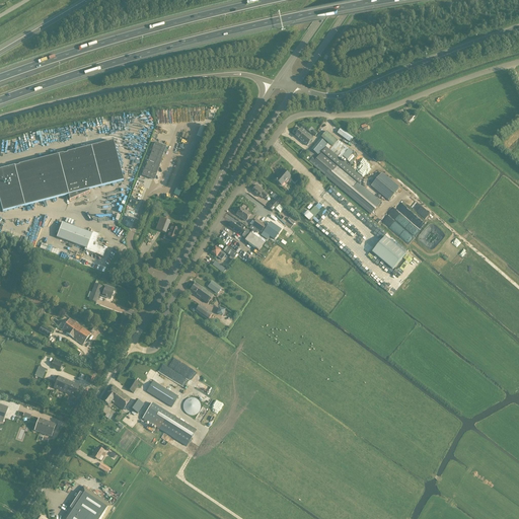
[(414,114),(406,120),(404,118),(408,116),(404,113),(400,117),(408,125),(410,123),(410,122),(411,121),(412,123),(414,120),(413,119),(416,115),(414,114)]
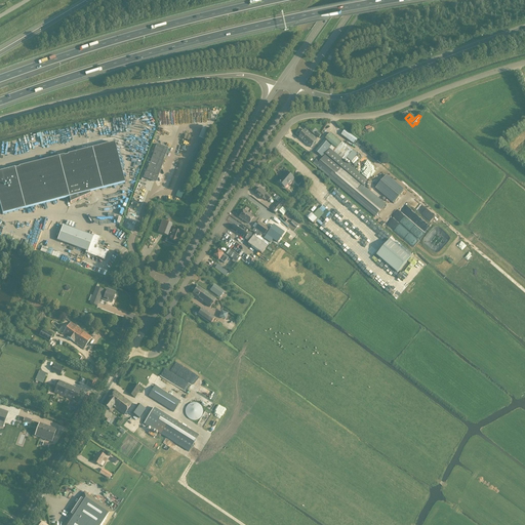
[(200,134),(199,137),(206,140),(207,137),(210,130),(202,128),(200,134)]
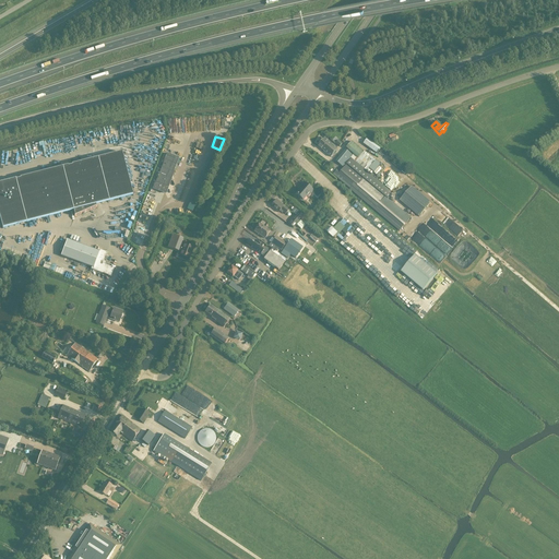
[(331,157),(337,150),(324,139),(318,146),(331,157)]
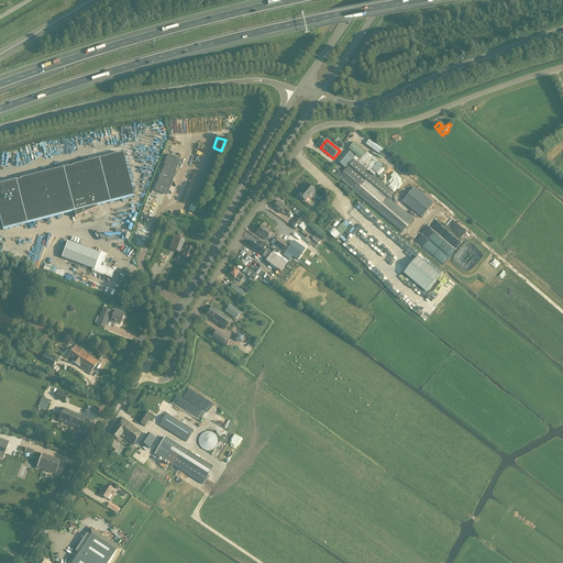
[(381,155),(384,151),(368,141),(366,145),(381,155)]
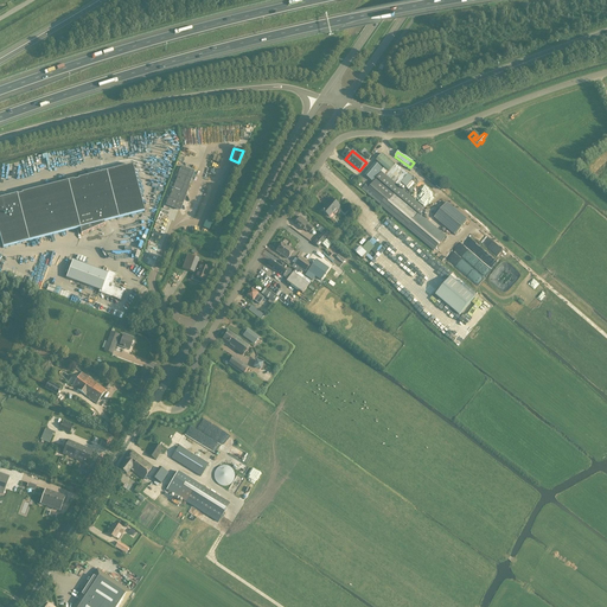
[(435,249),(446,236),(422,217),(425,213),(422,211),(425,209),(398,186),(408,176),(382,154),(376,161),(384,168),(383,170),(375,163),(364,176),(372,181),(381,172),(382,173),(377,178),(369,189),(365,185),(362,190),(379,205),(407,228),(408,227),(435,249)]
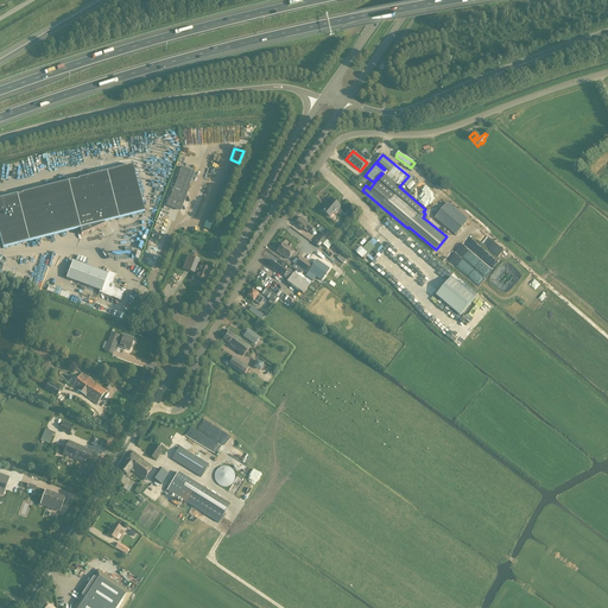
[(133,166),(0,200),(0,238),(2,249),(80,229),(82,235),(81,235),(81,236),(106,226),(106,225),(105,226),(105,223),(145,213),(133,166)]
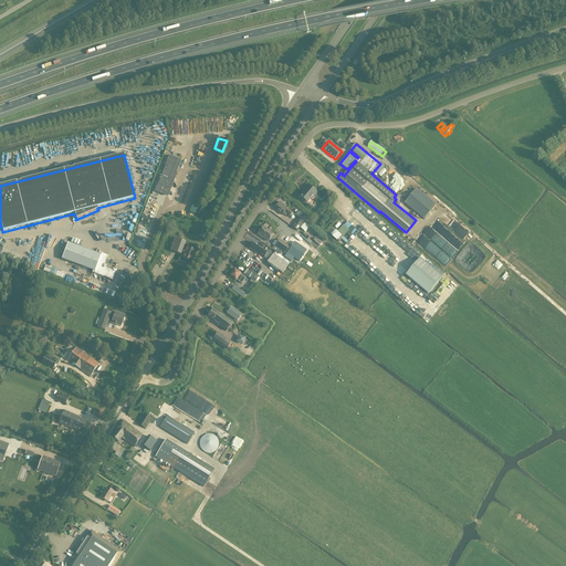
[(168,196),(181,160),(169,156),(156,191),(168,196)]
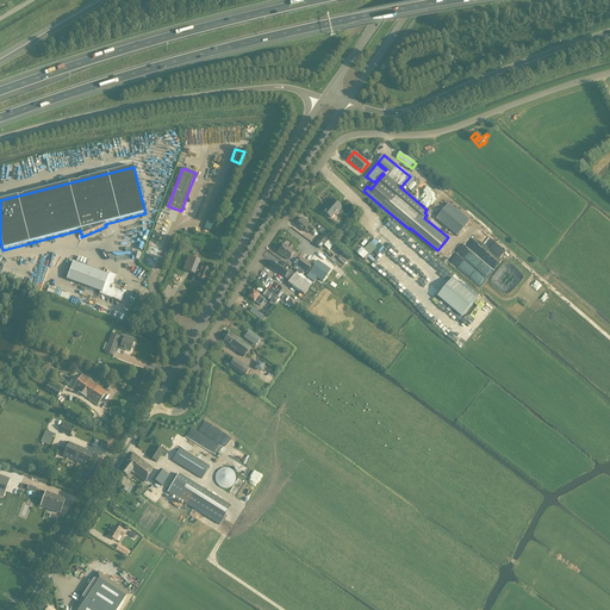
[(329,205),(323,212),(330,218),(335,215),(336,216),(342,209),(331,199),(328,204),(329,205)]
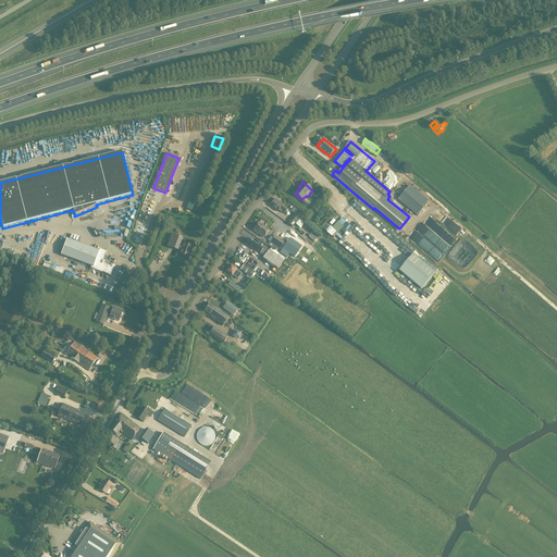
[(398,200),(418,217),(430,202),(410,186),(398,200)]
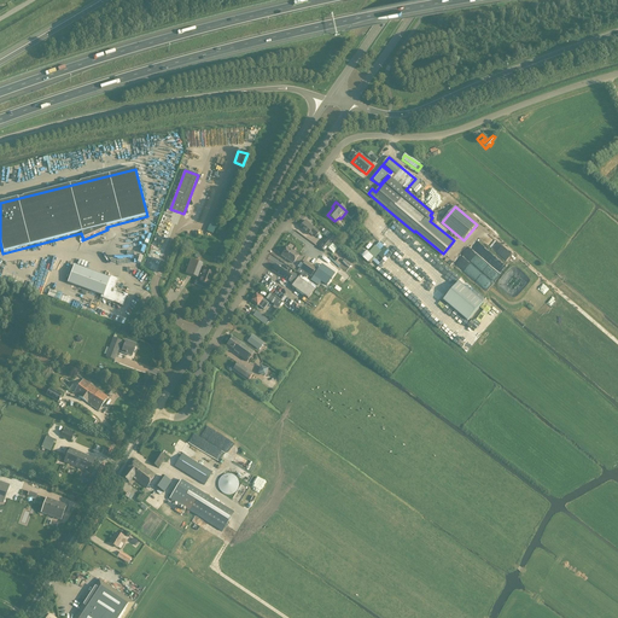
[(303,223),(299,228),(308,235),(309,234),(312,235),(313,234),(316,237),(318,235),(319,233),(313,228),(314,228),(305,221),(303,223)]
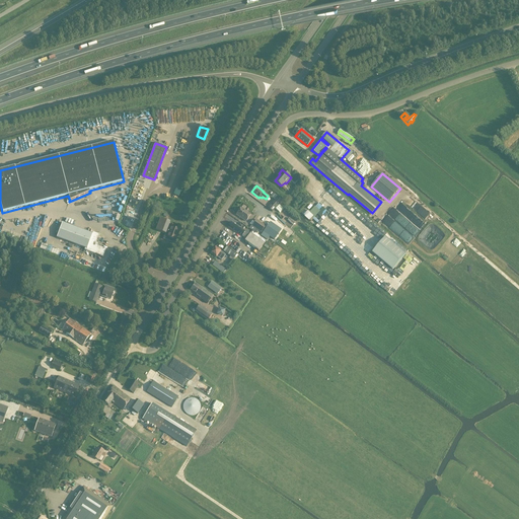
[(273,212),(282,201),(277,197),(268,208),(273,212)]
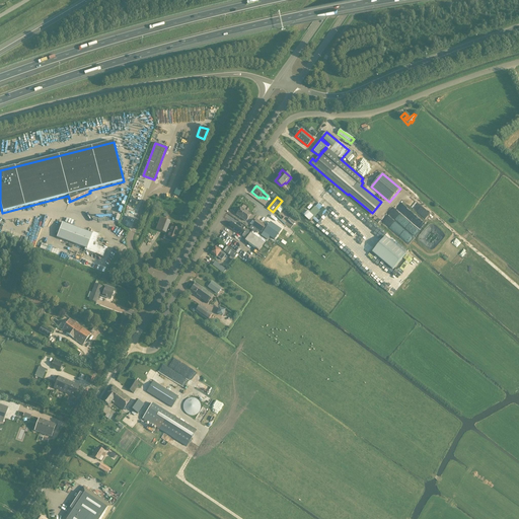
[(340,212),(344,208),(340,204),(336,208),(340,212)]
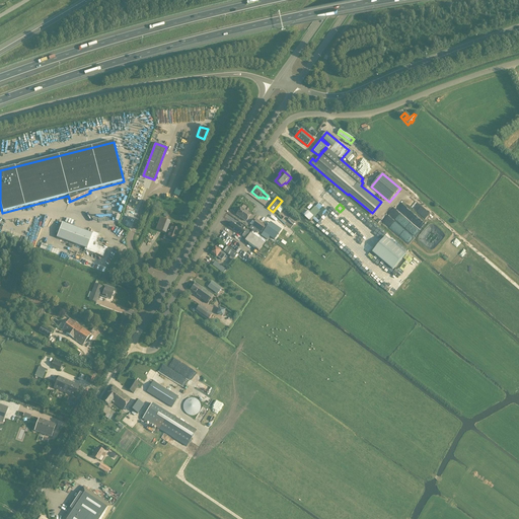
[(245,222),(250,215),(241,208),(236,215),(245,222)]
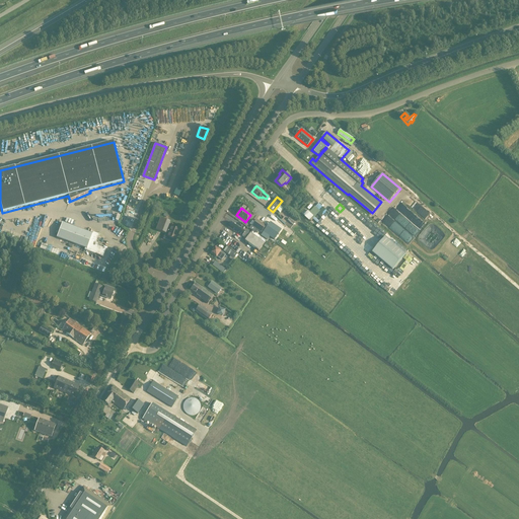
[(170,228),(168,227),(170,222),(160,218),(156,230),(165,234),(166,232),(169,233),(167,237),(175,240),(179,230),(171,227),(170,228)]
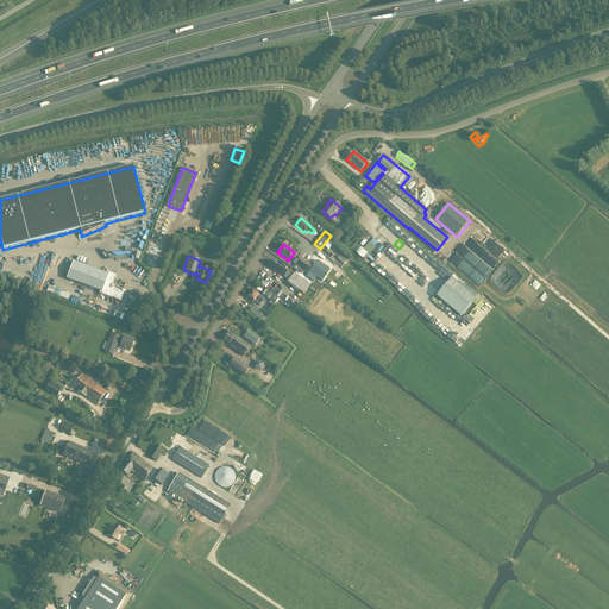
[(301,258),(296,265),(307,272),(311,267),(312,265),(301,258)]
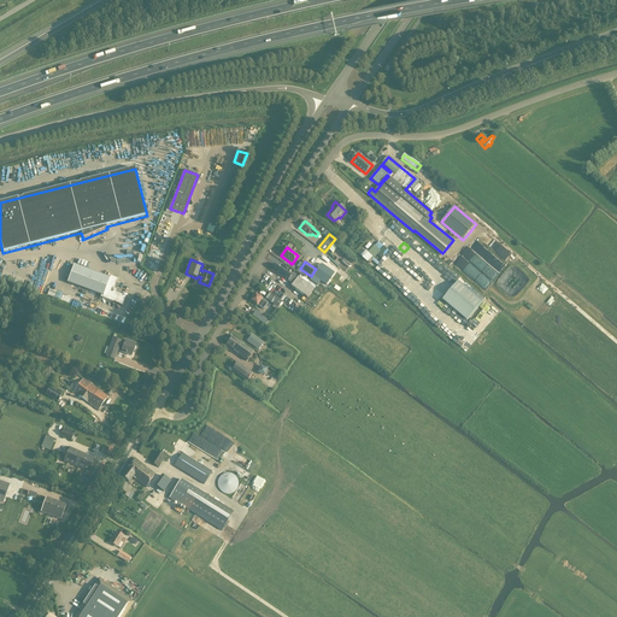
[(289,280),(292,276),(282,270),(283,270),(275,264),(271,270),(278,275),(280,275),(283,278),(288,281),(289,280)]
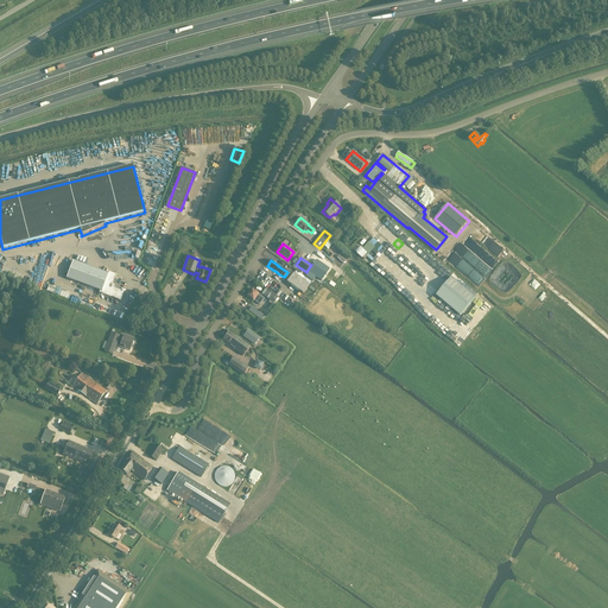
[(317,260),(306,276),(314,282),(316,278),(322,282),(330,270),(317,260)]
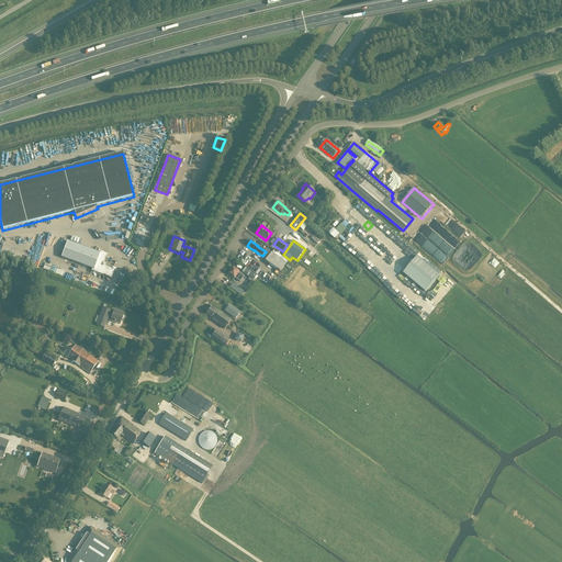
[(67,242),(62,258),(92,269),(92,271),(112,279),(115,270),(107,267),(104,263),(108,255),(99,251),(99,253),(67,242)]
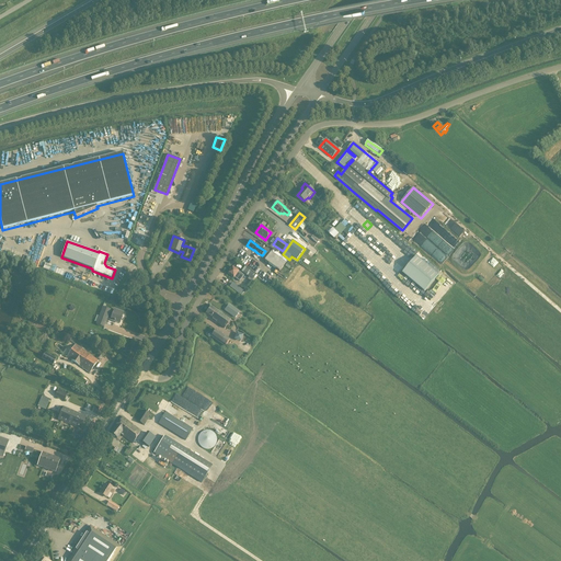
[(273,244),(272,243),(270,248),(276,252),(279,249),(273,244)]
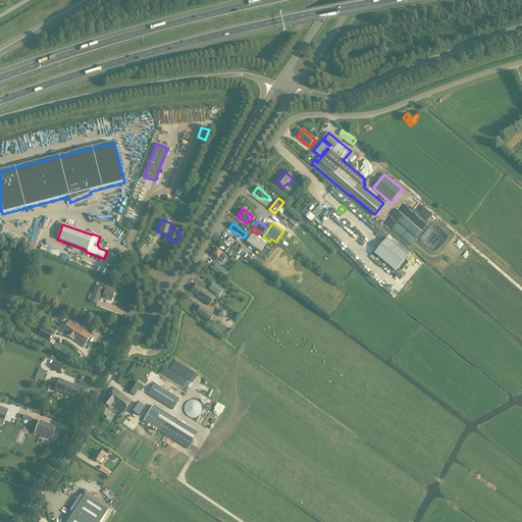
[(260,253),(266,245),(252,235),(248,240),(246,243),(260,253)]
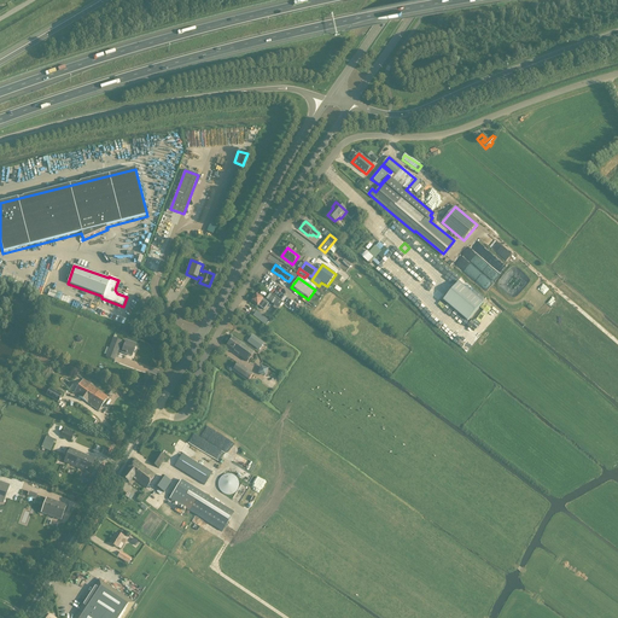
[(459,283),(443,301),(468,322),(483,303),(459,283)]
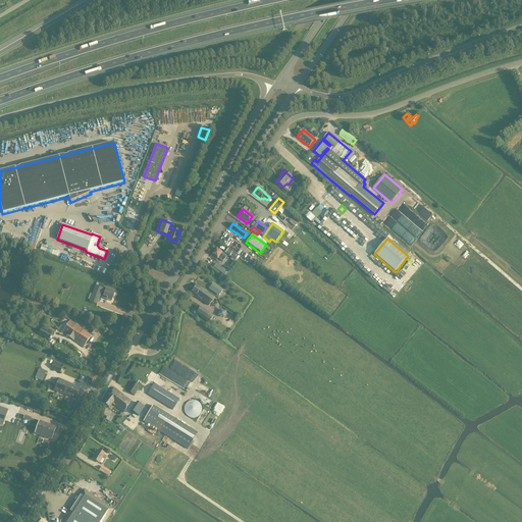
[(223,262),(224,260),(226,257),(224,255),(221,253),(216,249),(212,255),(217,259),(217,258),(223,262)]
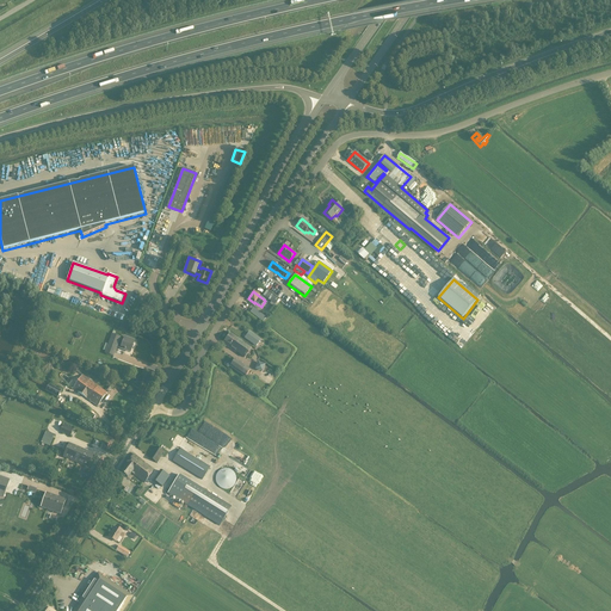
[(271,302),(275,304),(278,300),(266,291),(263,296),(271,302)]
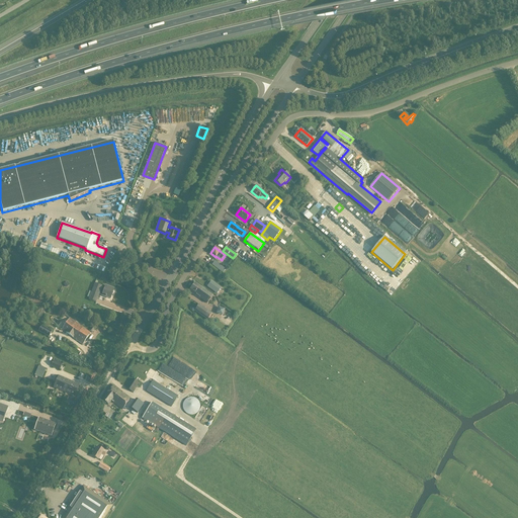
[(223,273),(226,269),(214,261),(211,265),(223,273)]
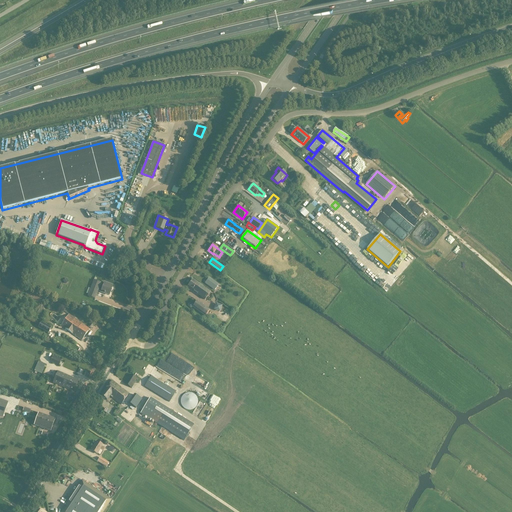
[(209,278),(205,283),(214,290),(218,285),(209,278)]
